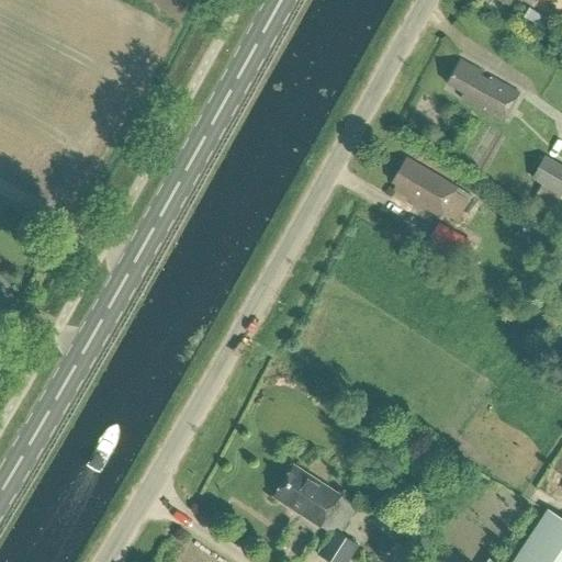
[(490,80),(481,75),(483,71),(461,59),(447,85),(462,93),(459,99),(502,123),(519,92),(492,77),(490,80)]
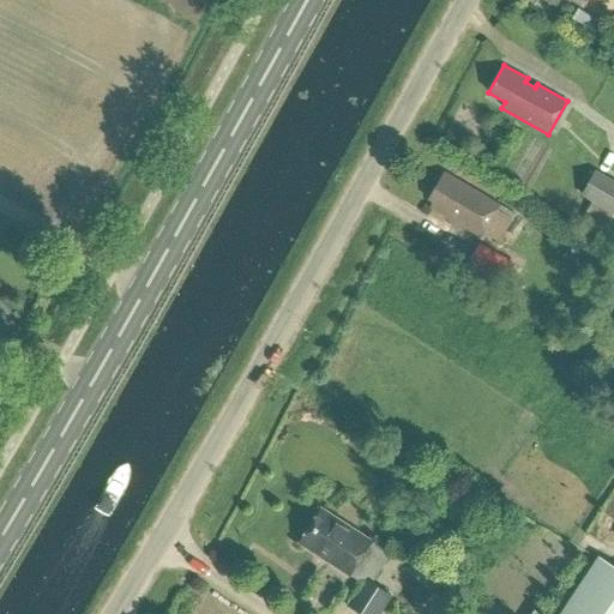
[(613,180),(597,170),(591,179),(587,175),(578,187),(584,192),(584,193),(595,200),(613,211),(613,180)]
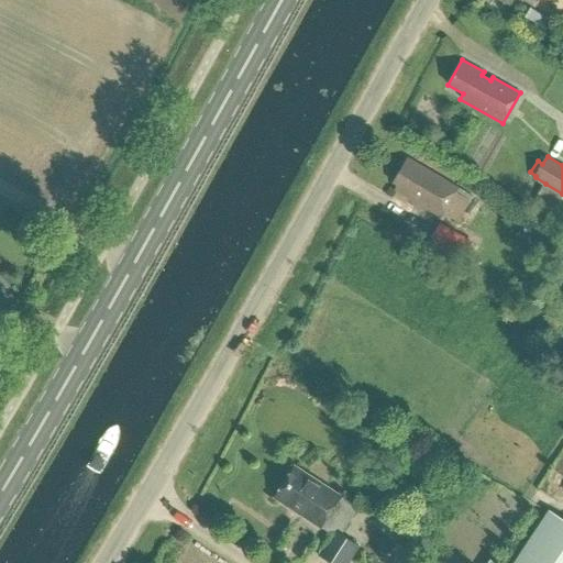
[(395,191),(441,218),(459,189),(408,159),(393,184),(397,186),(395,191)]
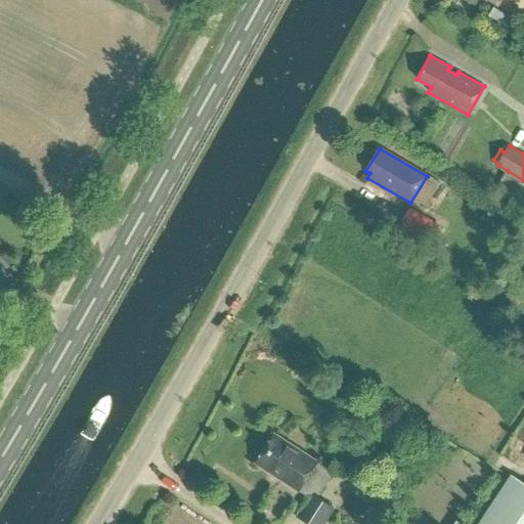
[(523,180),(508,171),(499,185),(516,195),(523,182),(523,180)]
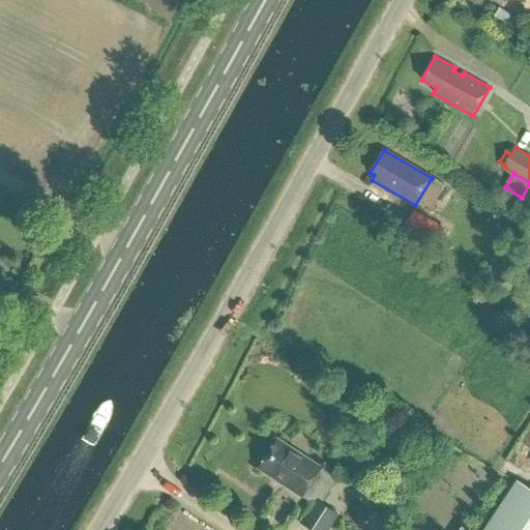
[(435,243),(444,227),(415,210),(406,227),(435,243)]
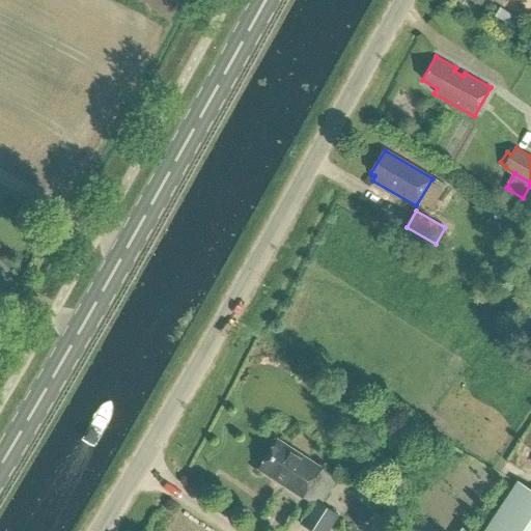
[(302,499),(322,469),(278,441),(258,470),(302,499)]
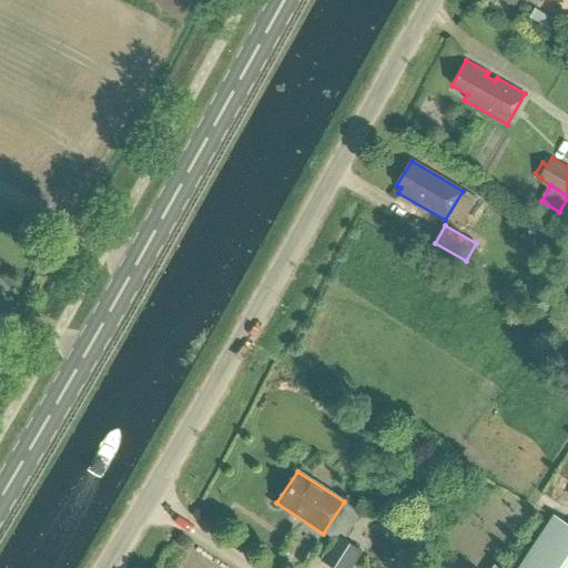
[(336,567),(353,567),(366,550),(341,533),(323,558),(336,567)]
